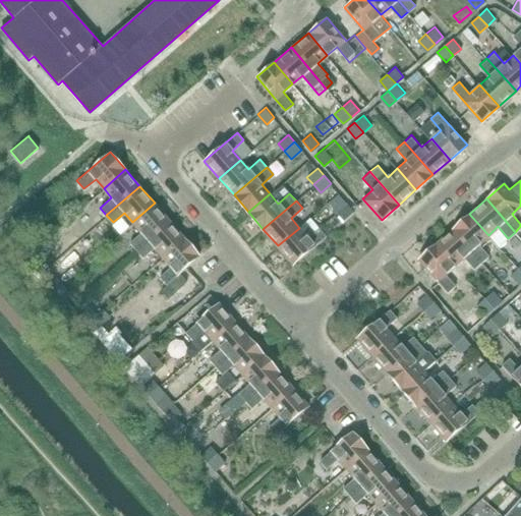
[(136,249),(169,220),(155,203),(132,222),(140,232),(129,241),(136,249)]
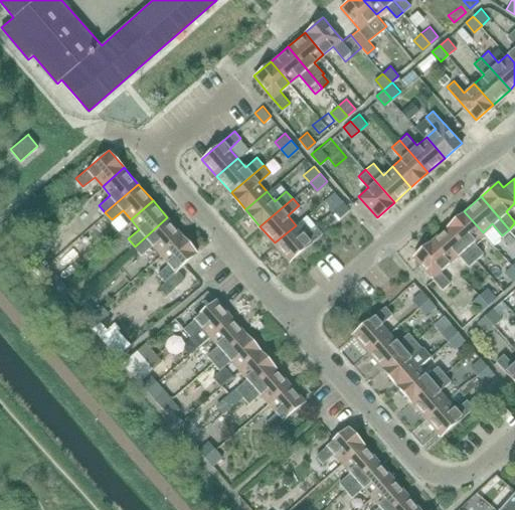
[(339,216),(350,208),(343,200),(333,209),(335,211),(339,216)]
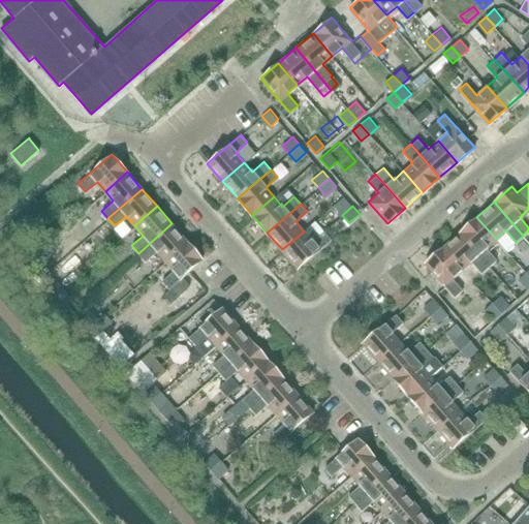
[(298,267),(348,222),(344,217),(325,234),(315,221),(304,232),(282,249),(298,267)]
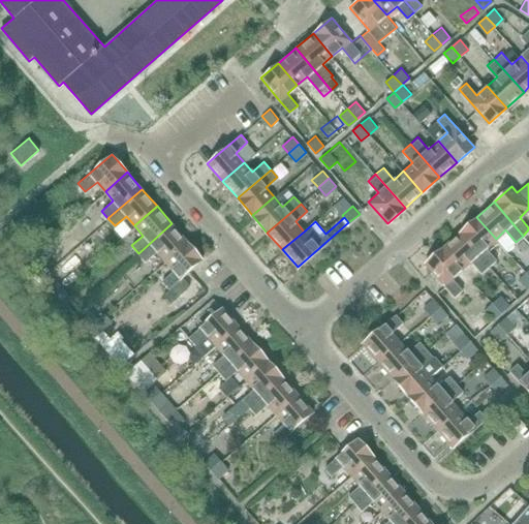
[(486,248),(496,239),(476,217),(459,233),(489,266),(496,259),(486,248)]
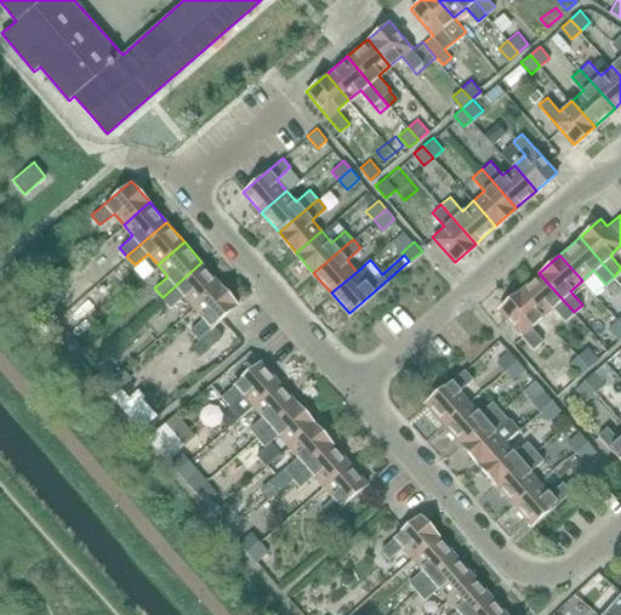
[(193,306),(220,283),(201,262),(163,297),(170,306),(183,294),(193,306)]
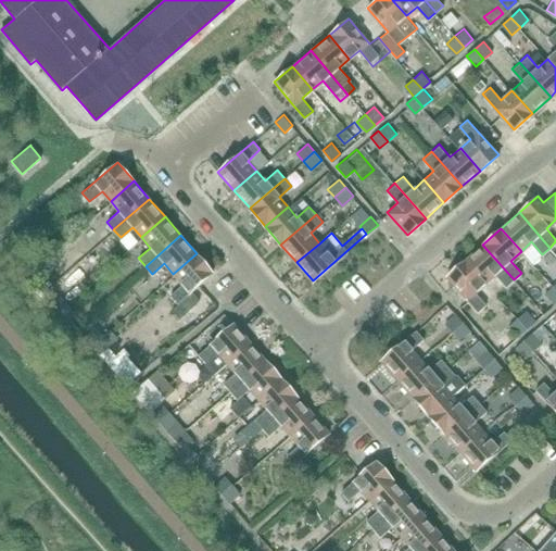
[(506,286),(514,279),(482,245),(465,260),(484,283),(495,274),(506,286)]
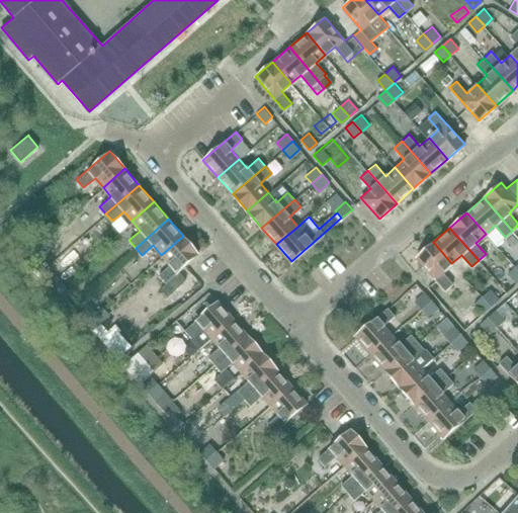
[(27,252),(36,244),(30,236),(20,245),(27,252)]
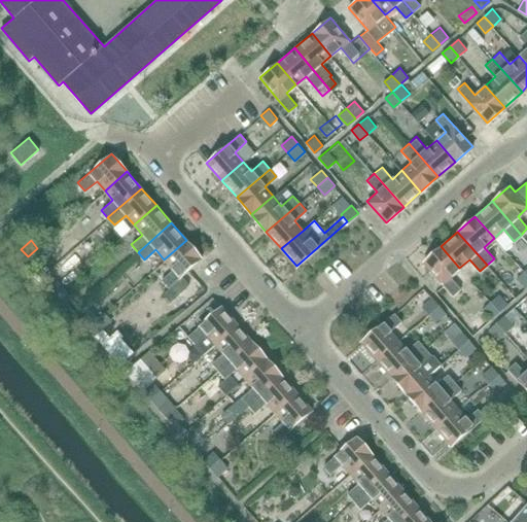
[(202,257),(198,253),(186,240),(164,259),(172,269),(161,278),(168,286),(202,257)]
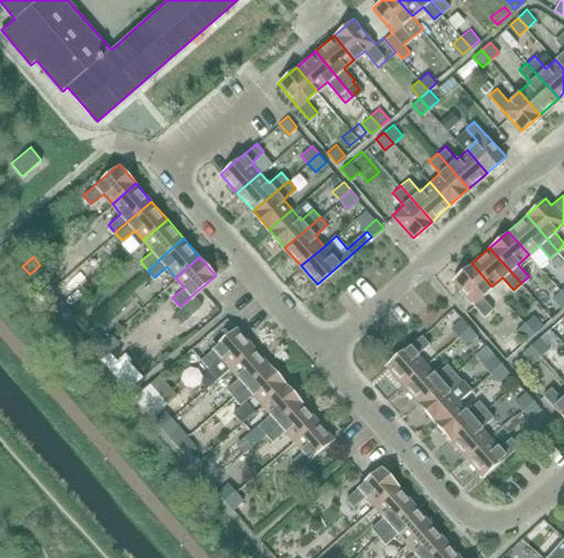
[(481,296),(491,286),(472,263),(453,280),(485,315),(492,308),(481,296)]
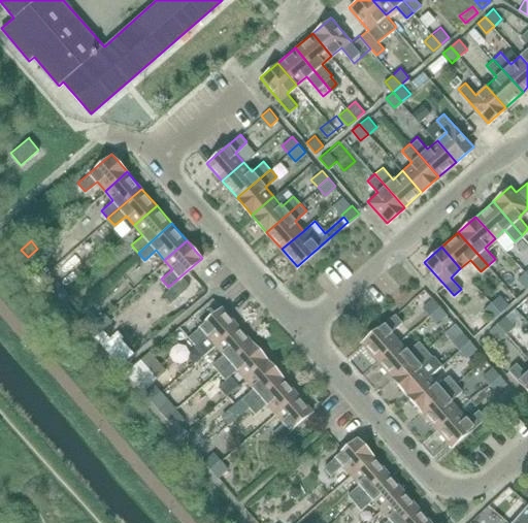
[(37,249),(28,257),(35,266),(45,257),(37,249)]
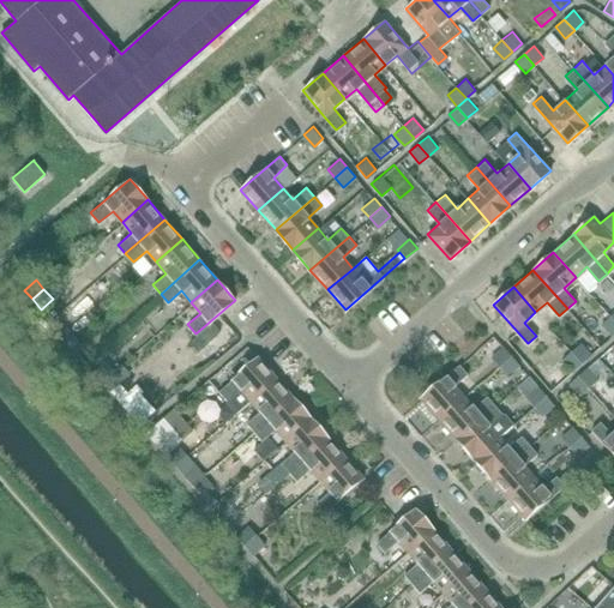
[(609,335),(613,330),(613,320),(609,314),(600,323),(609,335)]
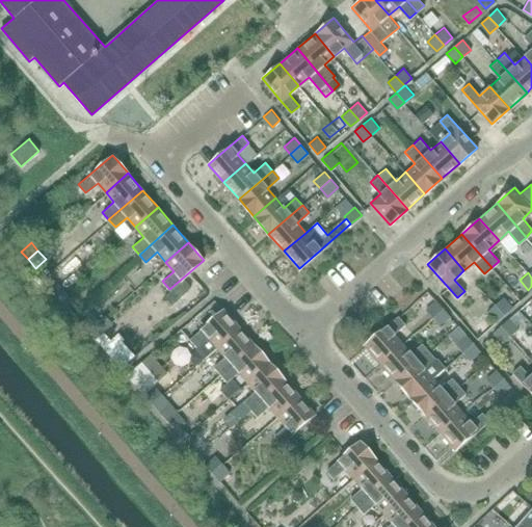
[(53,297),(63,289),(56,282),(47,290),(53,297)]
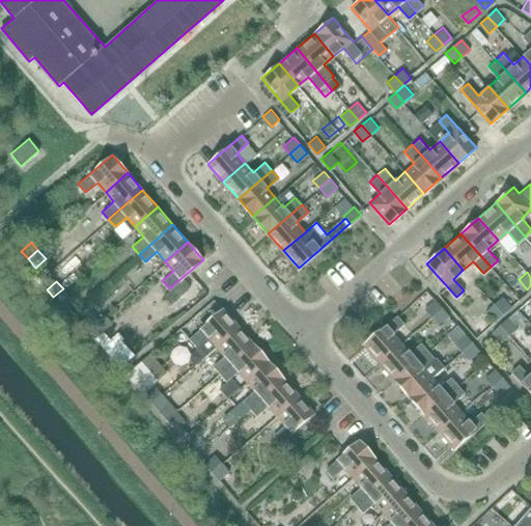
[(431,315),(442,306),(423,285),(403,302),(416,315),(425,307),(431,315)]
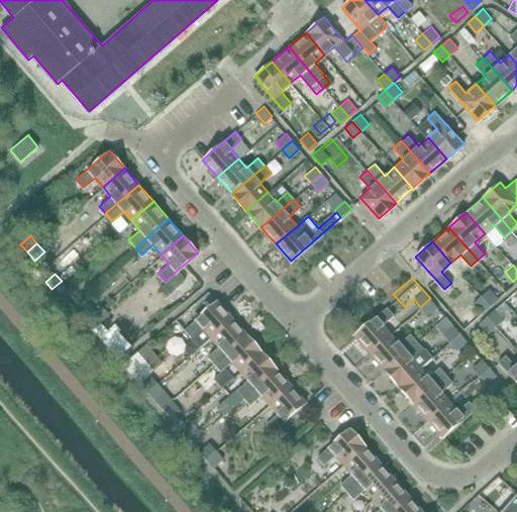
[(62,281),(52,289),(60,297),(69,289),(62,281)]
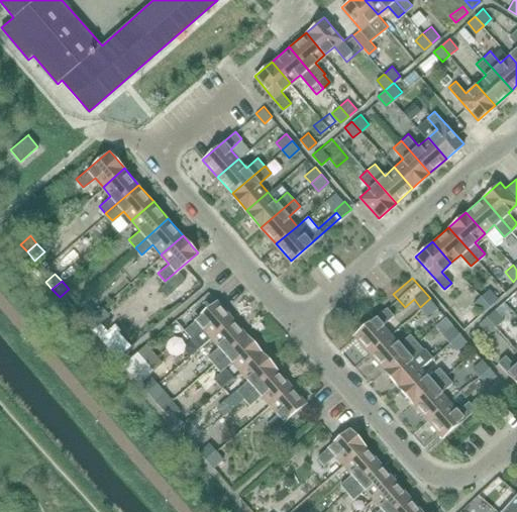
[(479,295),(488,305),(495,298),(487,288),(479,295)]
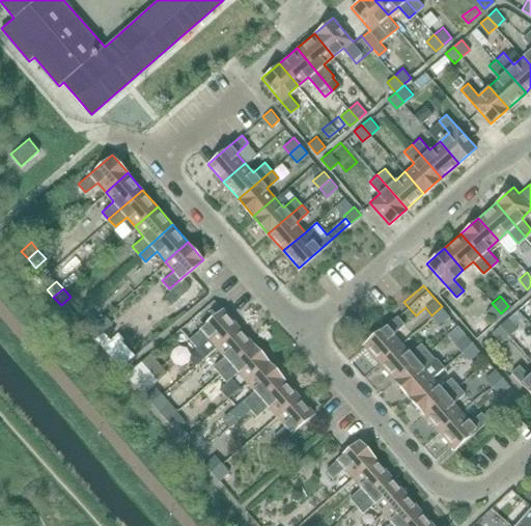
[(493,321),(501,313),(492,303),(484,310),(493,321)]
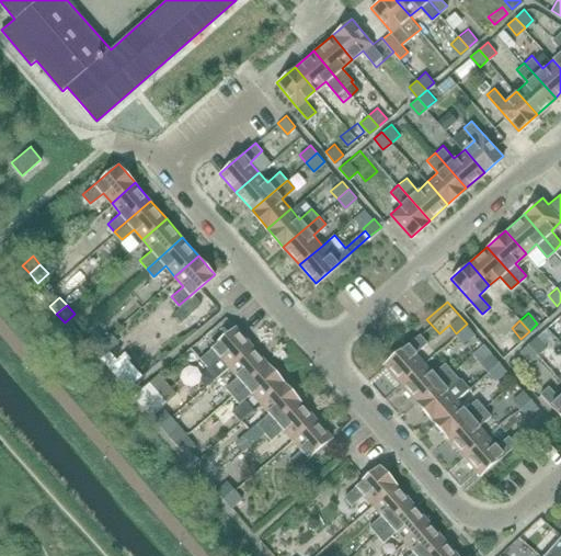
[(464,341),(474,332),(467,324),(456,333),(464,341)]
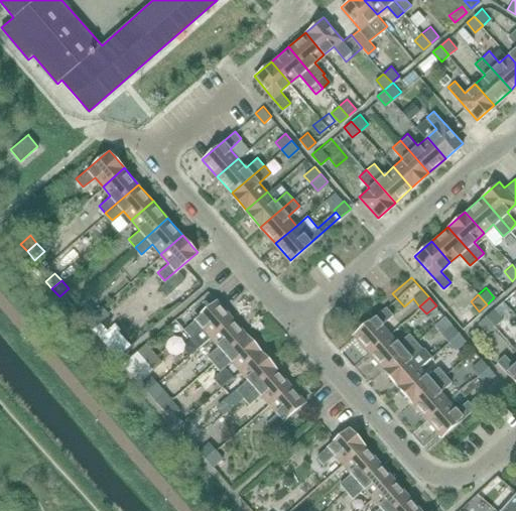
[(210,336),(232,316),(217,299),(183,328),(190,336),(202,327),(210,336)]
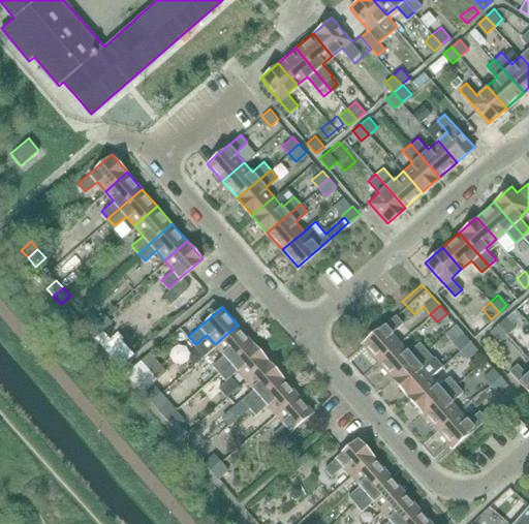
[(88,327),(98,317),(91,310),(81,318),(88,327)]
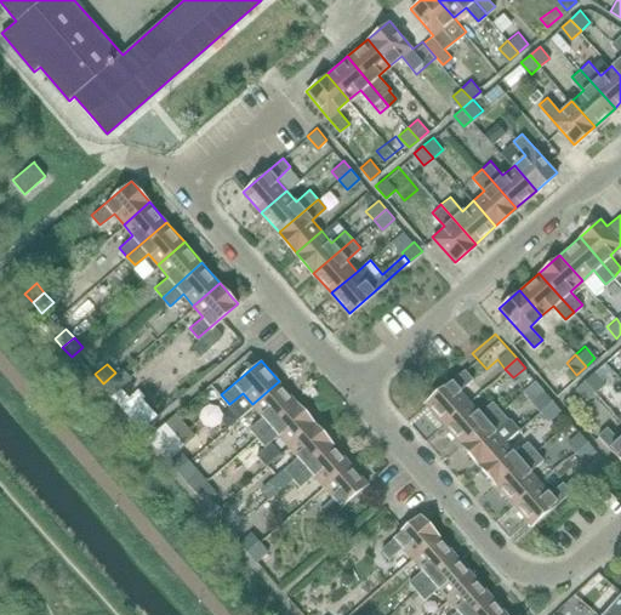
[(457,388),(472,376),(465,368),(426,402),(443,422),(468,400),(457,388)]
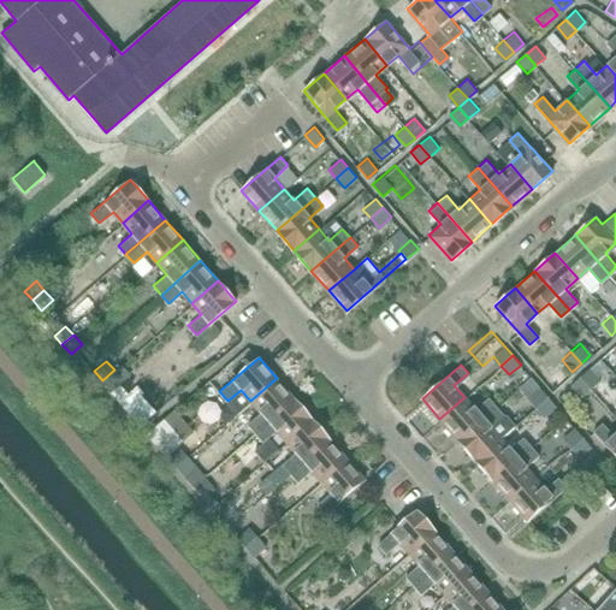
[(580,377),(591,388),(599,379),(590,368),(580,377)]
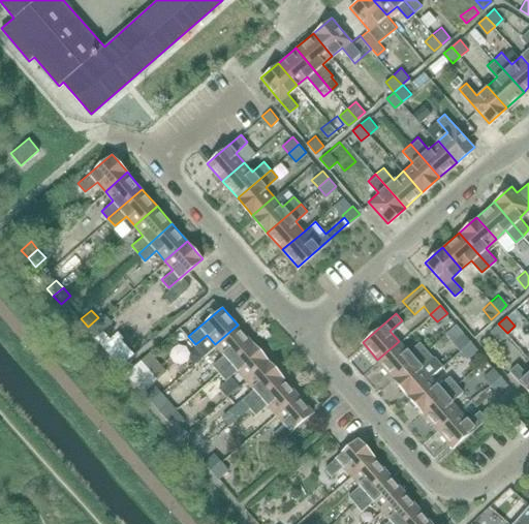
[(98,317),(88,327),(95,335),(104,326),(98,317)]
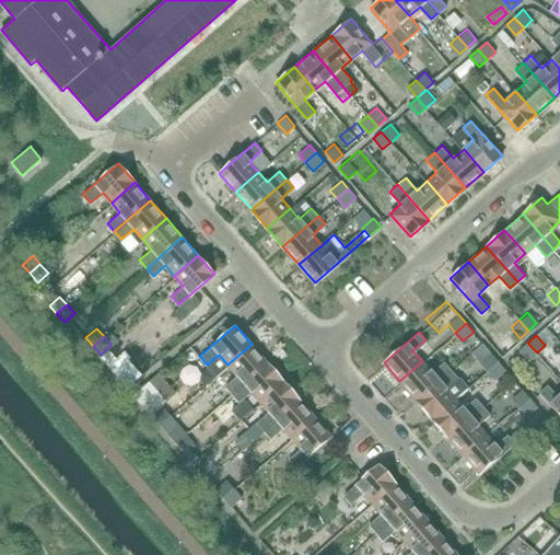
[(127,384),(141,372),(128,357),(130,356),(117,340),(101,355),(127,384)]
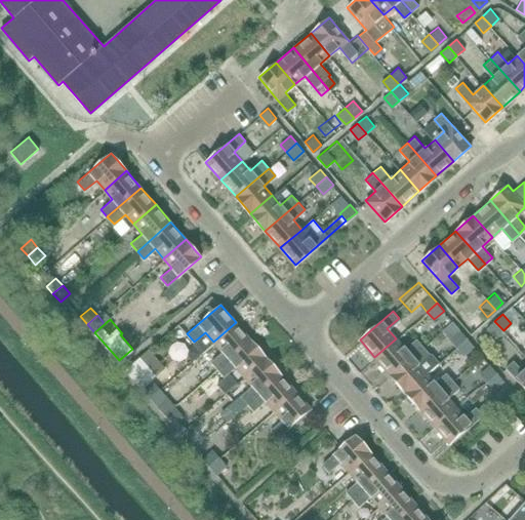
[(495,337),(503,330),(494,321),(486,327),(495,337)]
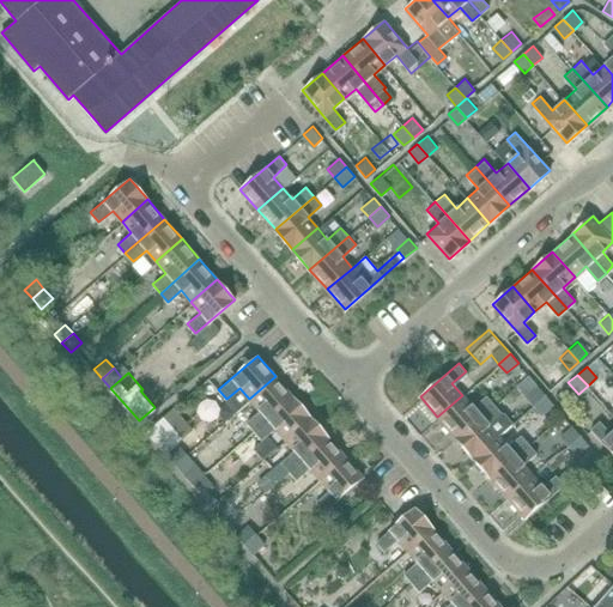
[(254,430),(292,396),(275,376),(249,399),(259,410),(246,422),(254,430)]
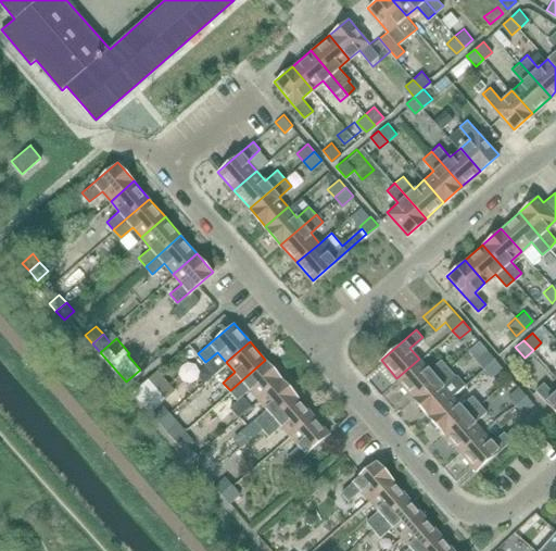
[(483,366),(494,358),(487,348),(476,358),(483,366)]
